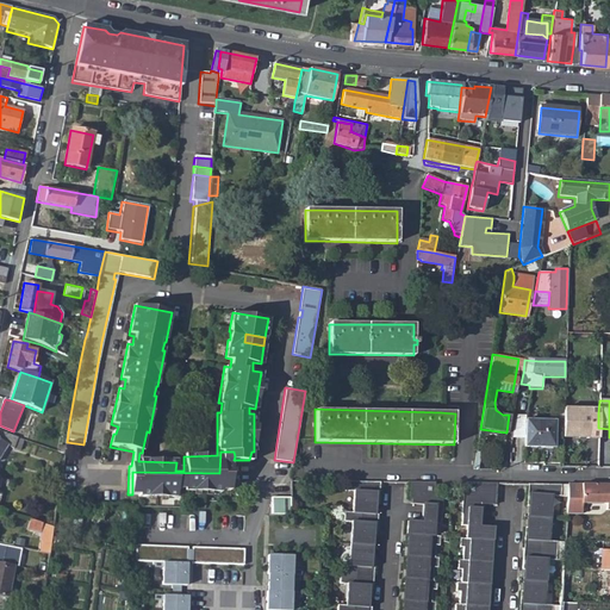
[(589,440),(590,412),(565,411),(564,440),(589,440)]
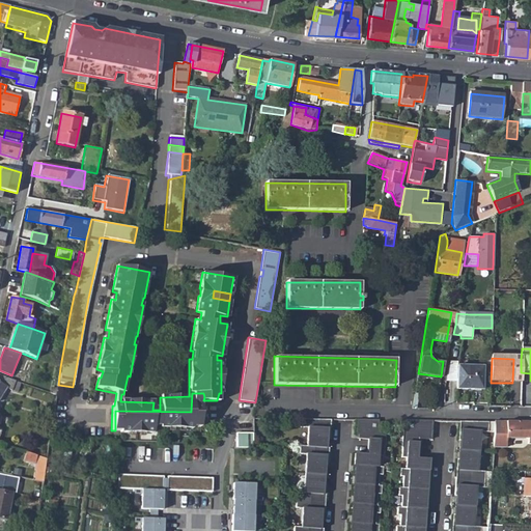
[(521,372),(521,359),(513,359),(512,383),(521,384),(521,372)]
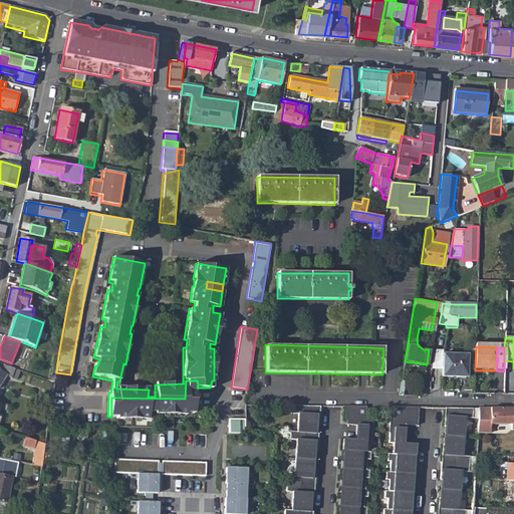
[(467,354),(444,354),(443,376),(467,376),(467,354)]
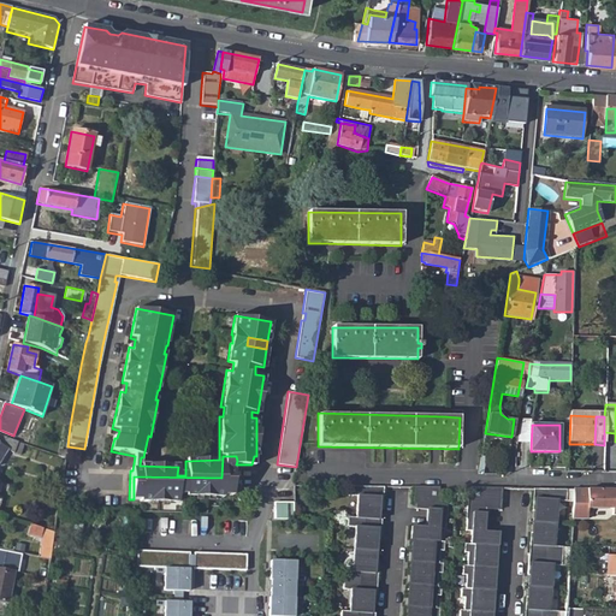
[(0,434),(0,460),(7,449),(15,452),(18,442),(0,434)]
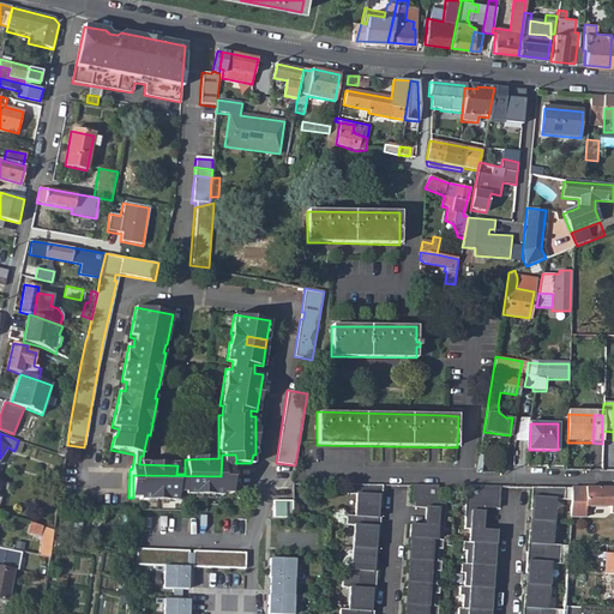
[(235,455),(222,455),(221,476),(230,476),(230,459),(236,459),(235,455)]
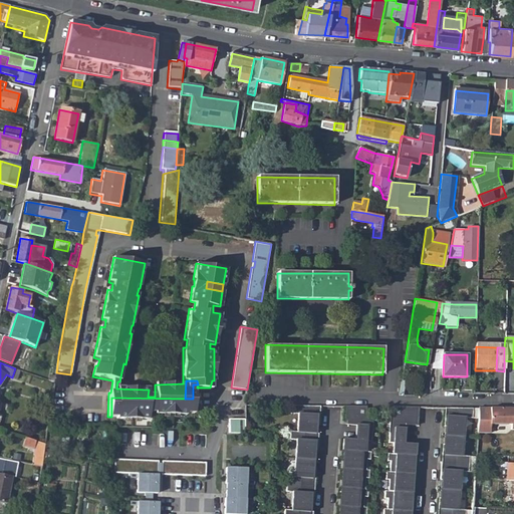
[(185,399),(111,398),(111,417),(115,418),(115,420),(148,420),(148,413),(155,413),(155,415),(185,415),(185,414),(192,414),(193,401),(185,401),(185,399)]
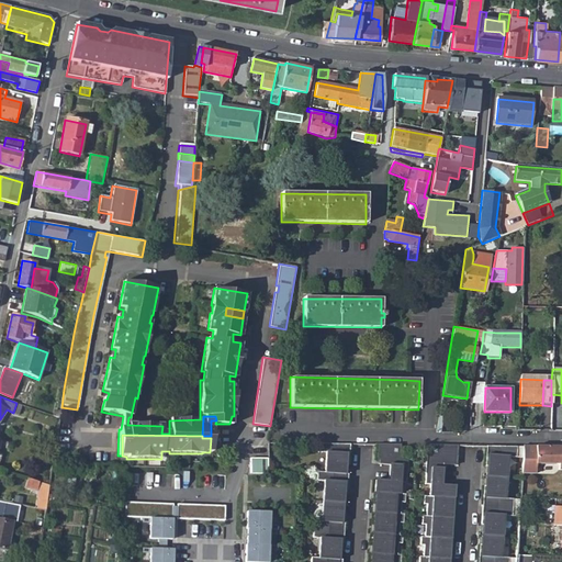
[(311,557),(310,561),(341,561),(343,558),(339,558),(340,550),(343,550),(346,510),(344,510),(345,492),(347,492),(349,474),(346,473),(347,463),(350,464),(351,444),(319,444),(318,452),(327,452),(325,472),(317,471),(316,480),(325,481),(322,520),(314,519),(312,537),(321,538),(318,558),(311,557)]
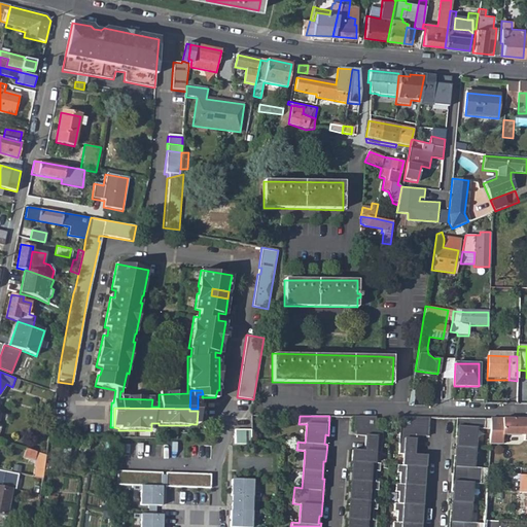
[(356,416),(354,434),(367,435),(366,444),(382,445),(384,427),(381,427),(378,424),(376,417),(356,416)]
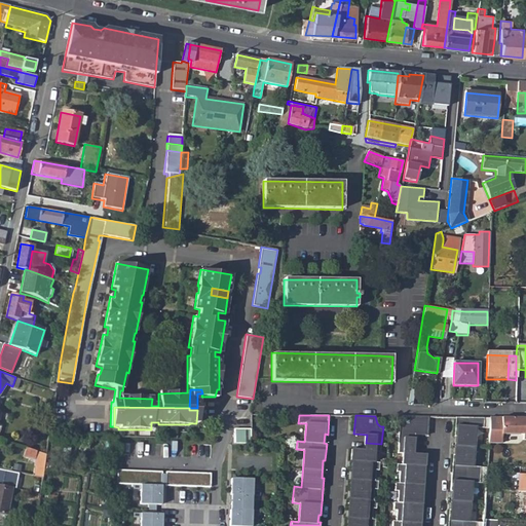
[(401,422),(399,445),(414,447),(415,435),(427,436),(429,416),(401,416),(401,422)]
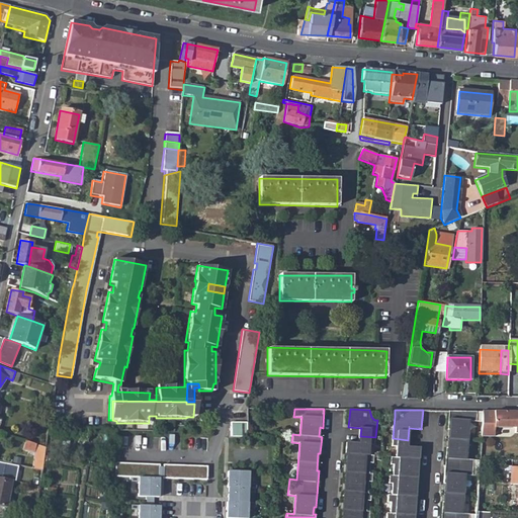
[(449,411),(447,430),(449,430),(448,439),(467,440),(469,419),(477,420),(478,411),(449,411)]
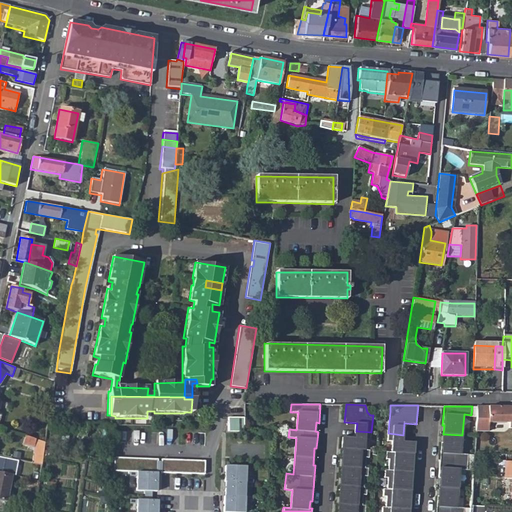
[(477,415),(476,431),(488,431),(488,423),(509,423),(509,428),(511,428),(511,406),(478,406),(477,415)]
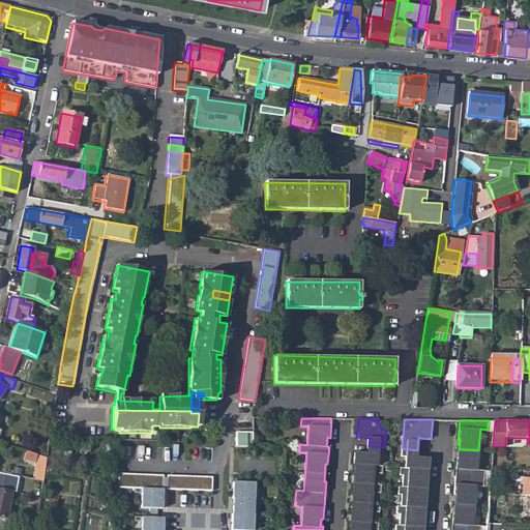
[(252,433),(235,433),(234,447),(251,447),(252,433)]
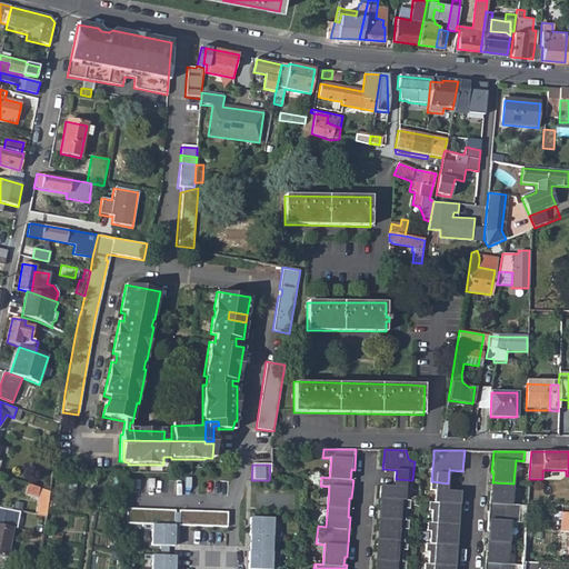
[(381,486),(380,498),(406,500),(406,488),(411,488),(412,480),(396,479),(396,487),(381,486)]
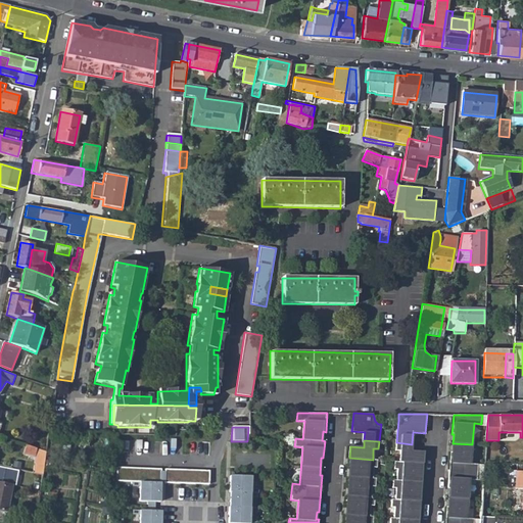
[(396,442),(395,450),(400,450),(399,462),(423,464),(424,453),(411,452),(412,444),(396,442)]
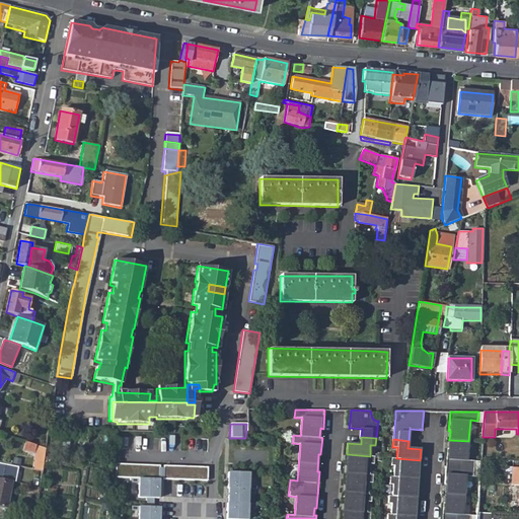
[(447,448),(446,466),(474,469),(474,462),(467,461),(468,441),(449,440),(448,448),(447,448)]
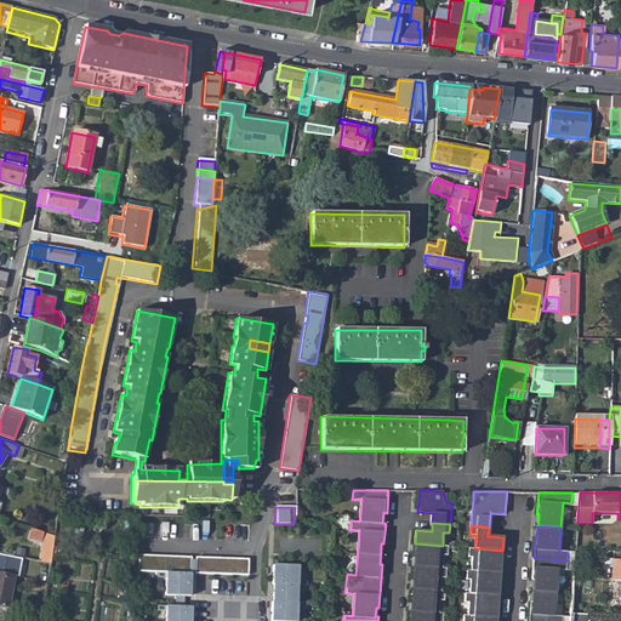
[(23,551),(22,559),(50,564),(53,537),(30,530),(27,540),(41,543),(39,554),(23,551)]
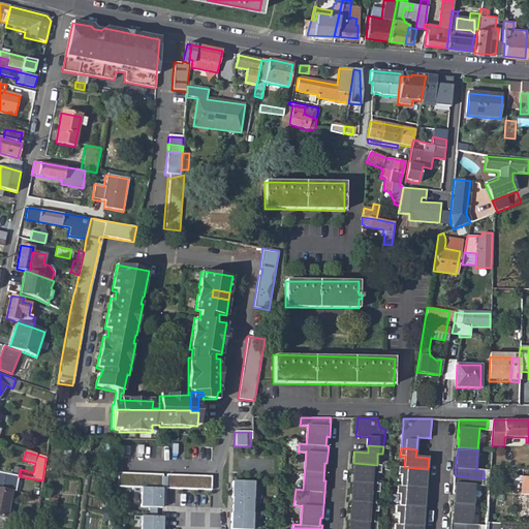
[(353,463),(352,484),(377,486),(378,474),(381,474),(382,465),(377,465),(353,463)]
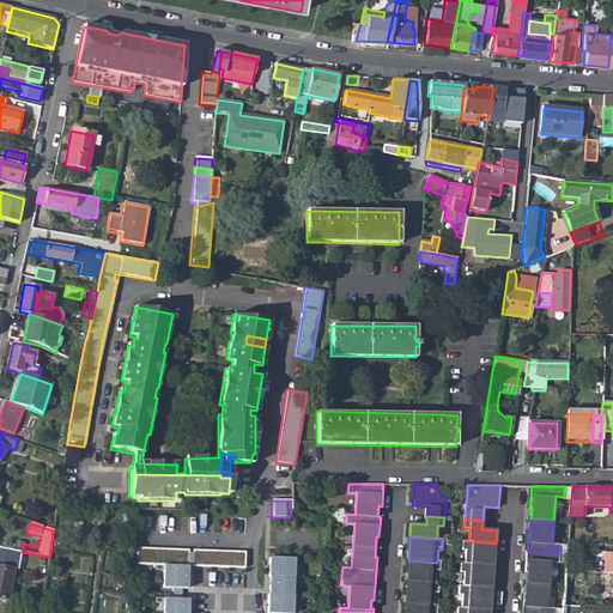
[(463,541),(462,551),(466,552),(465,565),(493,568),(496,544),(468,541),(463,541)]
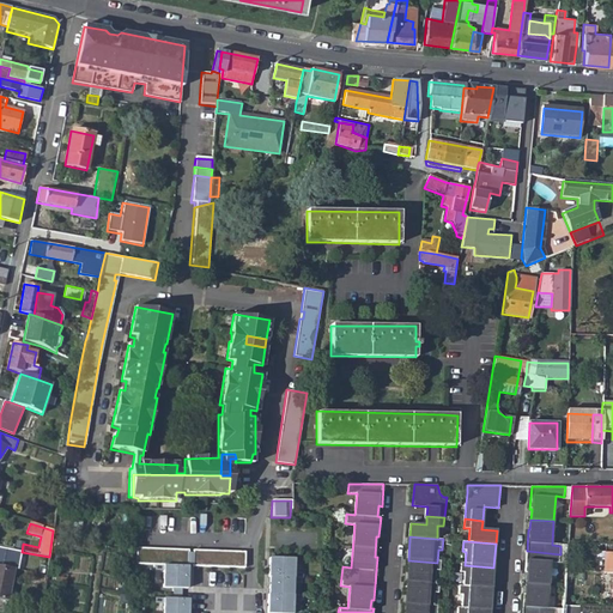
[(0,599),(8,601),(13,569),(18,570),(22,552),(14,551),(0,547),(0,599)]
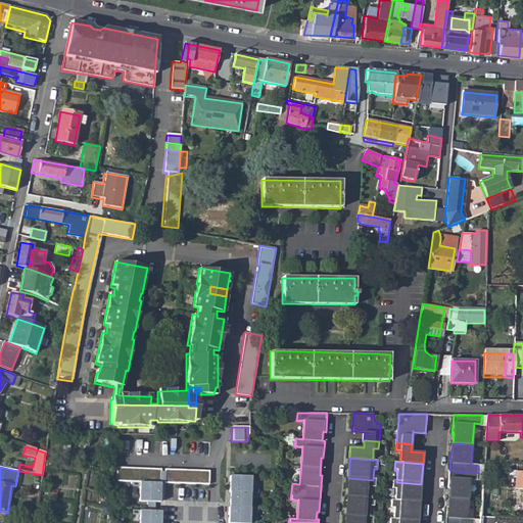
[(160,469),(114,467),(114,481),(131,482),(138,482),(159,482),(160,469)]
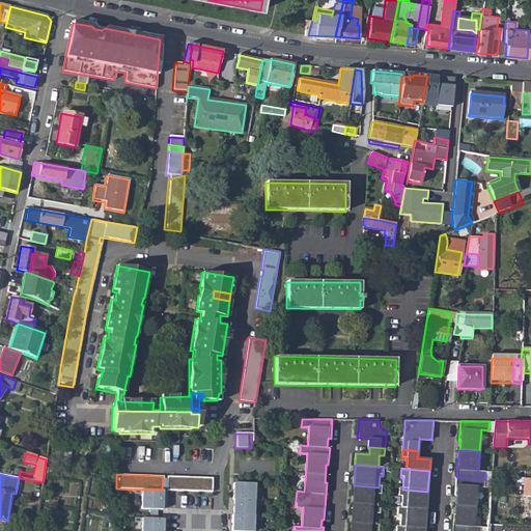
[(212,477),(166,476),(166,491),(212,492),(212,477)]
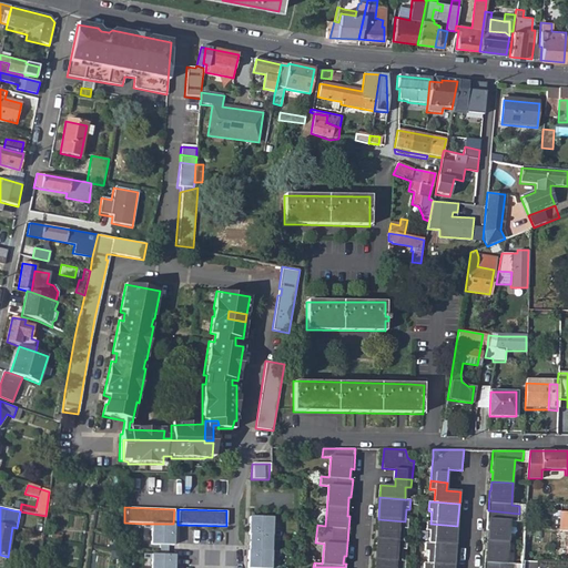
[(488,510),(486,531),(487,531),(487,540),(508,543),(510,520),(518,520),(519,514),(488,510)]
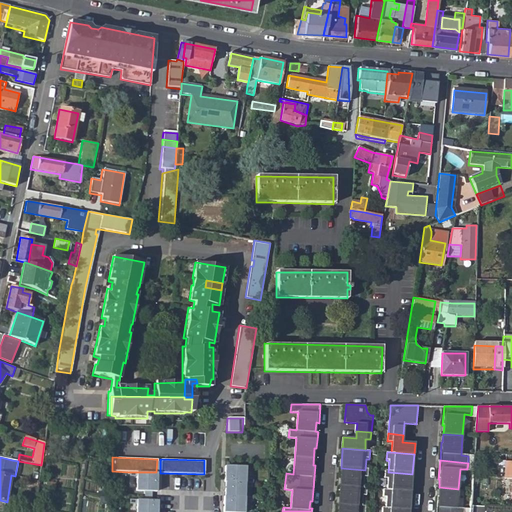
[(245,486),(245,482),(245,478),(246,466),(224,465),(224,481),(225,481),(225,496),(224,496),(222,511),(244,511),(245,501),(245,496),(244,496),(245,486)]
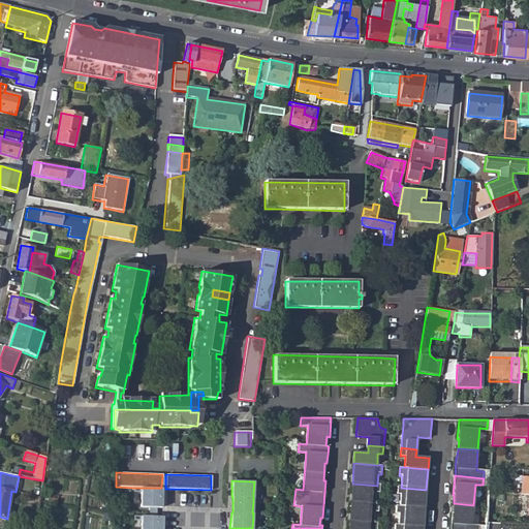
[(352,484),(350,503),(375,505),(376,493),(379,494),(380,486),(377,486),(352,484)]
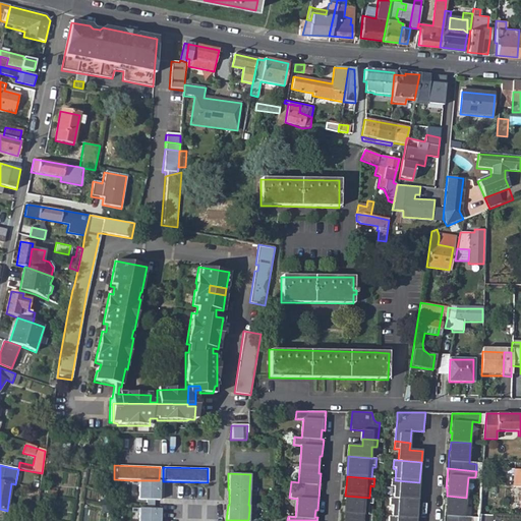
[(392,479),(391,487),(394,487),(394,499),(418,501),(419,482),(395,480),(392,479)]
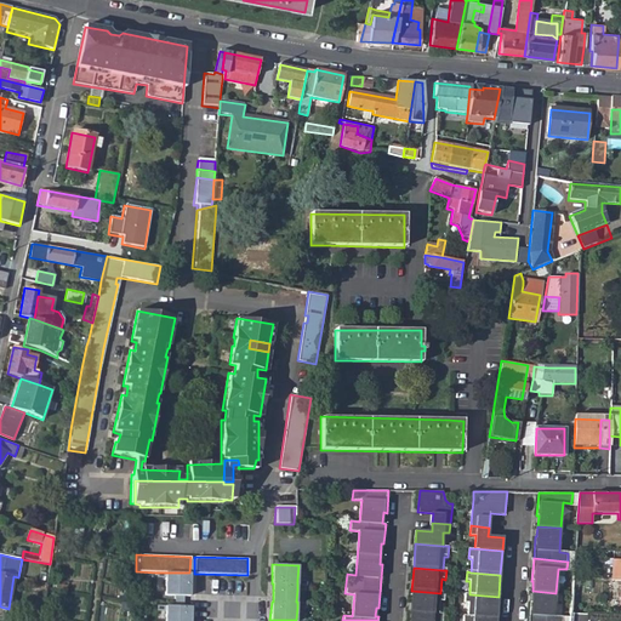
[(189,573),(164,573),(164,577),(164,596),(174,596),(182,596),(188,596),(189,573)]
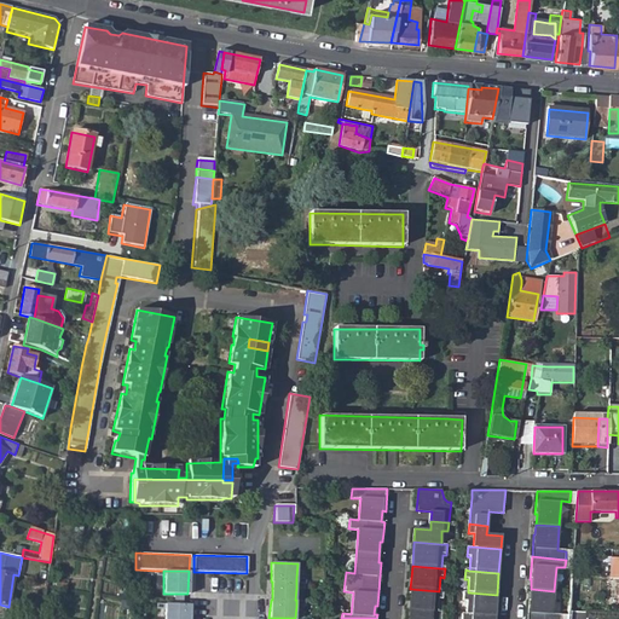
[(410,589),(409,611),(438,613),(439,600),(443,600),(443,591),(439,591),(410,589)]
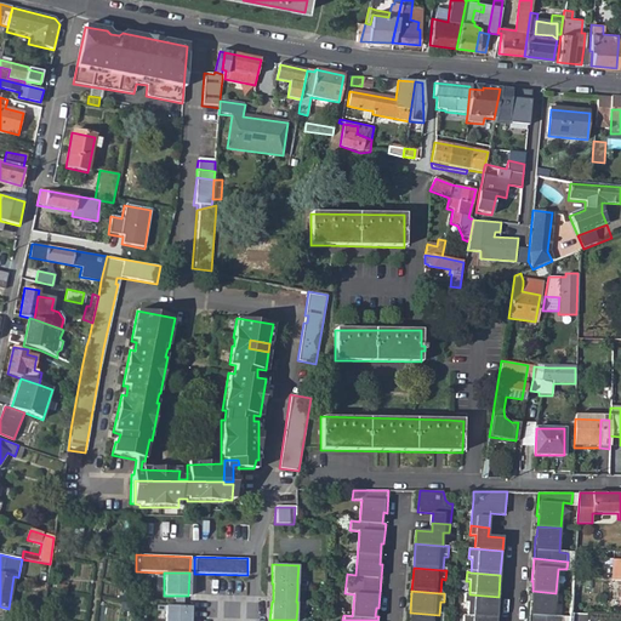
[(530,602),(528,620),(562,620),(563,617),(553,617),(556,593),(533,591),(531,602),(530,602)]
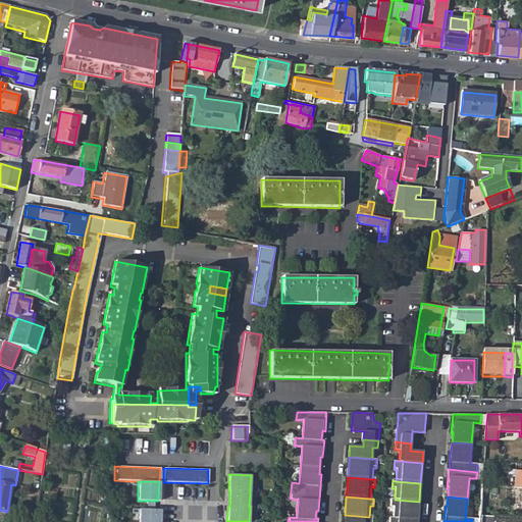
[(390,500),(390,508),(394,508),(393,519),(417,521),(419,502),(395,500),(390,500)]
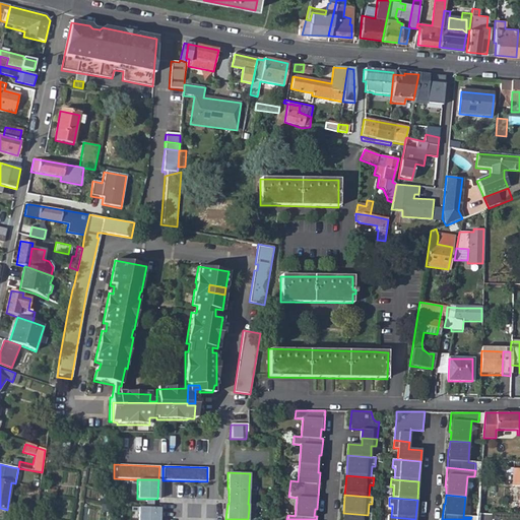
[(137,508),(137,512),(137,519),(158,519),(159,508),(152,508),(145,508),(137,508)]
